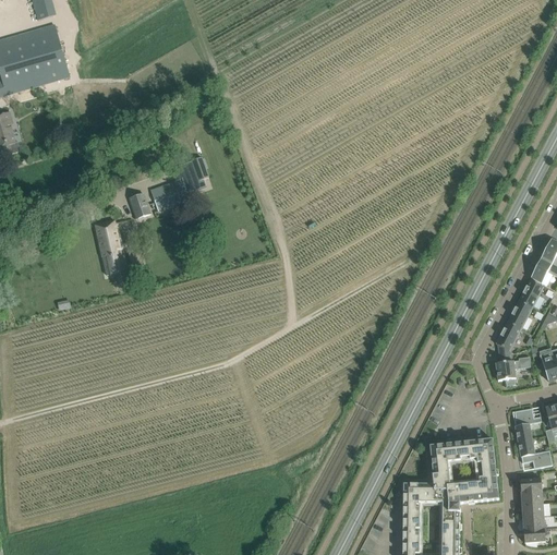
[(33,0),(36,17),(56,13),(53,0),(33,0)]
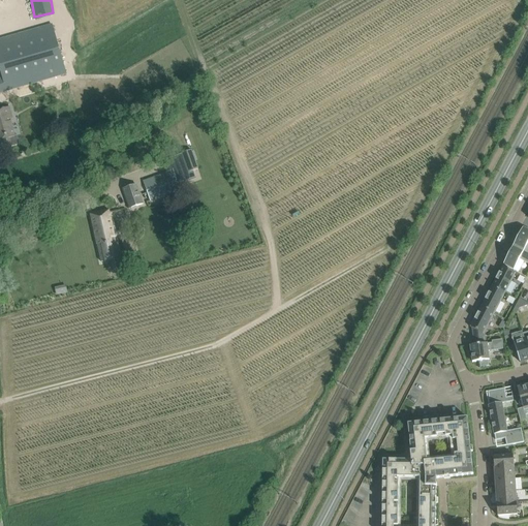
[(51,21),(0,36),(0,69),(1,73),(0,73),(0,89),(65,70),(51,21)]
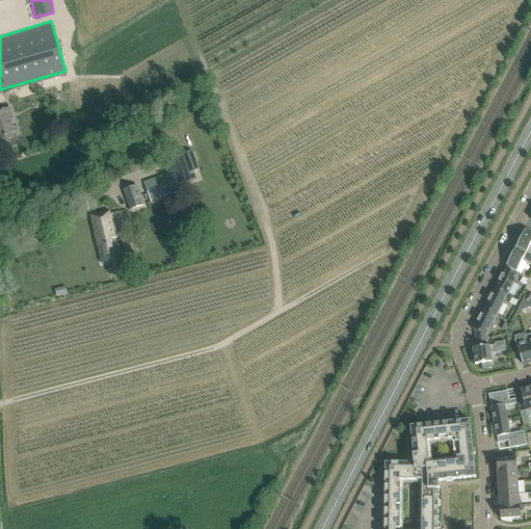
[(8,105),(0,107),(0,143),(9,141),(10,144),(17,142),(18,140),(17,135),(14,134),(8,116),(11,116),(8,105)]
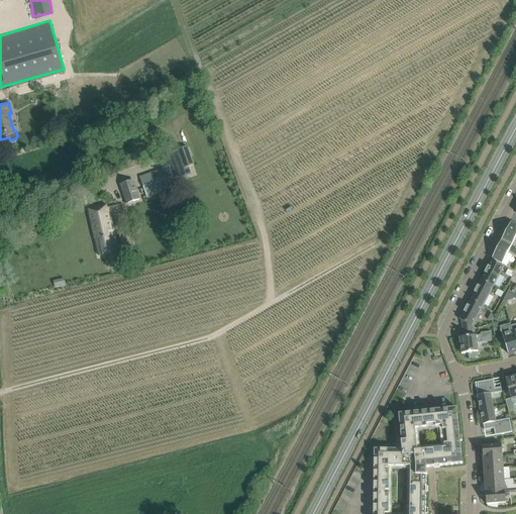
[(142,173),(138,174),(145,193),(175,183),(173,177),(190,171),(188,164),(193,163),(186,143),(177,146),(177,147),(170,150),(174,162),(168,164),(162,166),(143,173),(142,173)]
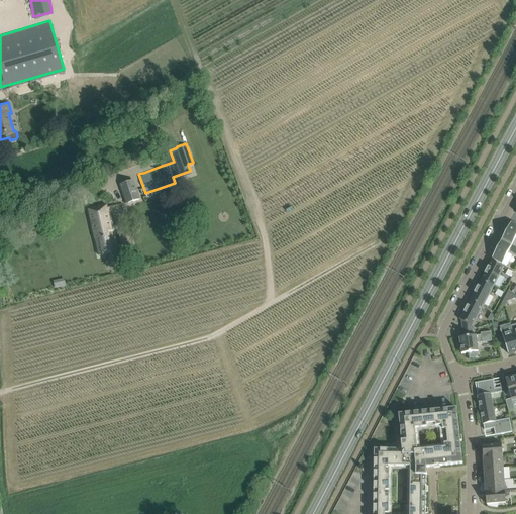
[(132,178),(119,183),(125,201),(138,196),(132,178)]
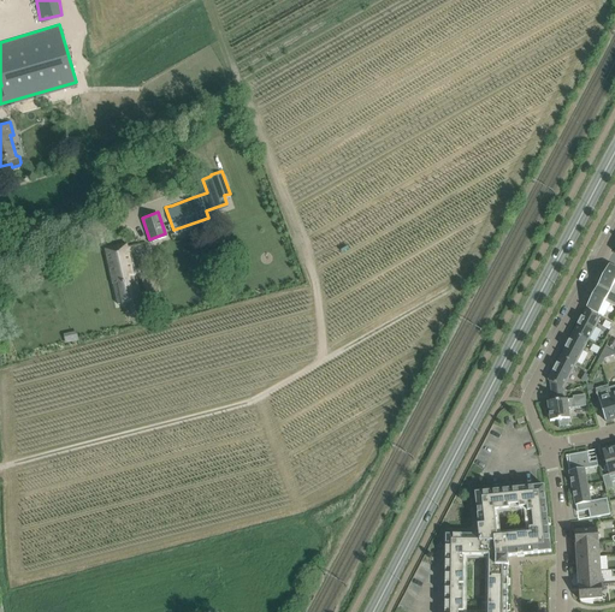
[(122,242),(104,245),(108,262),(117,302),(128,299),(130,310),(140,309),(137,297),(128,253),(125,241),(122,242)]
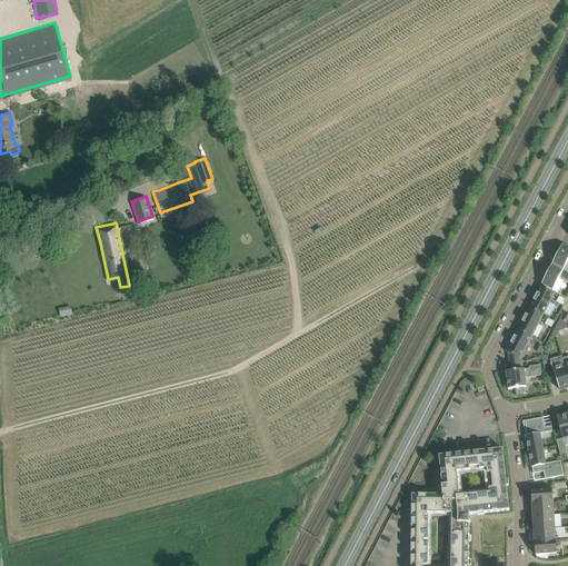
[(567,245),(561,241),(550,261),(567,270),(567,259),(566,259),(567,255),(567,245)]
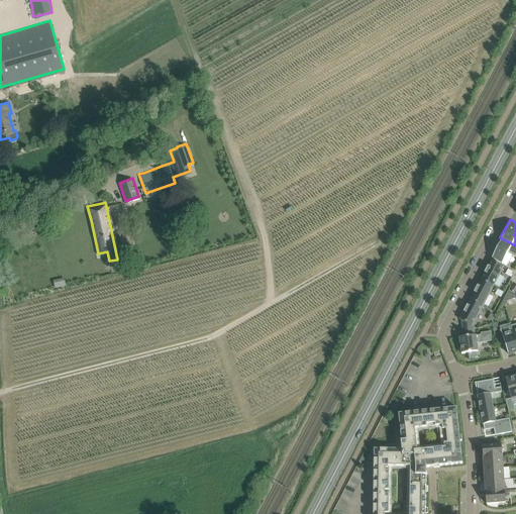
[(515,245),(500,237),(491,255),(501,261),(506,250),(515,254),(515,245)]
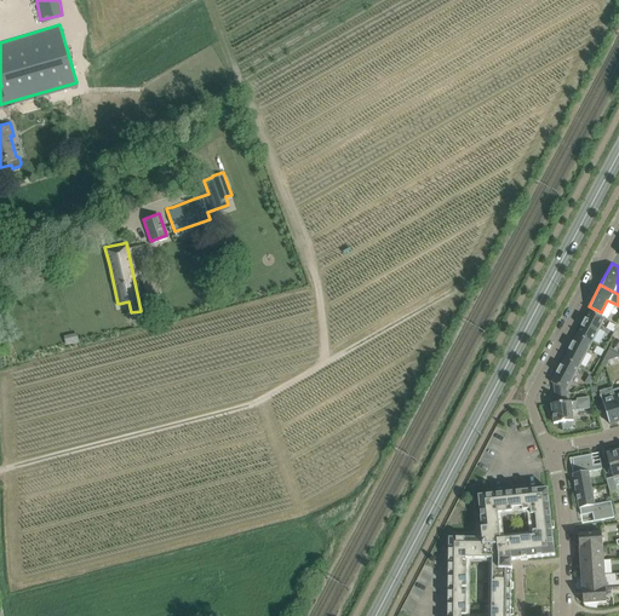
[(575,332),(590,340),(603,316),(588,309),(575,332)]
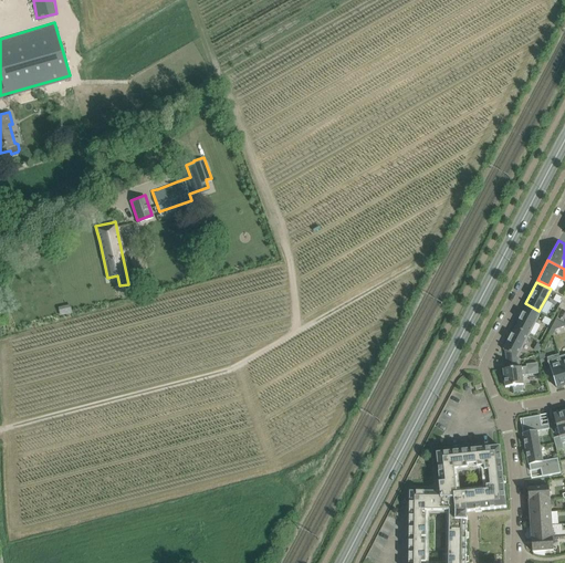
[(525,303),(513,325),(527,333),(539,311),(525,303)]
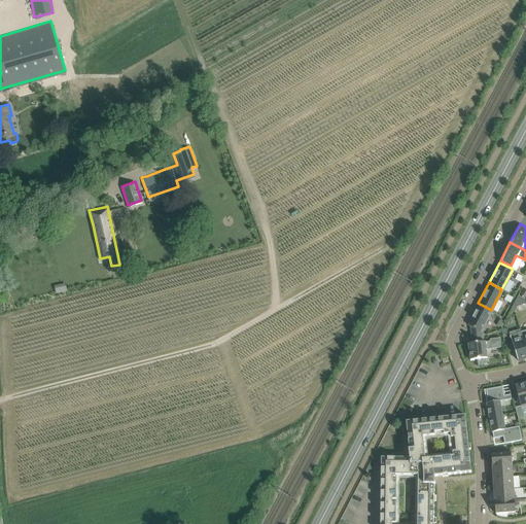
[(467,323),(469,324),(481,329),(491,310),(478,303),(467,323)]
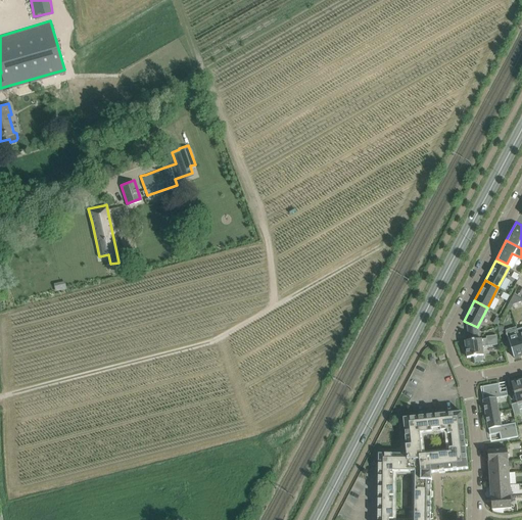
[(477,327),(466,322),(468,338),(464,339),(466,356),(473,355),(474,360),(482,359),(481,353),(482,352),(481,344),(496,342),(495,335),(478,337),(477,327)]
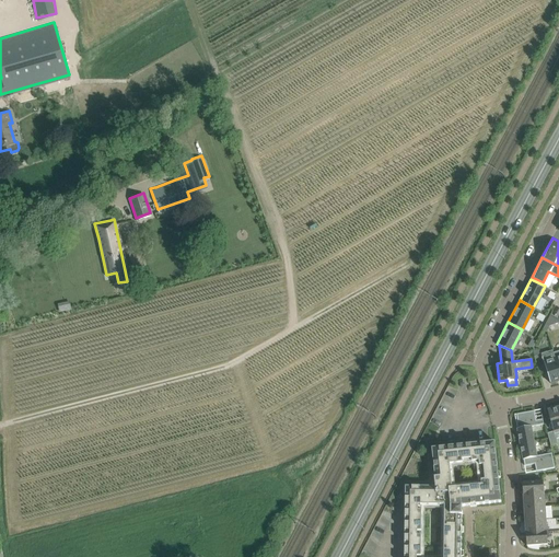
[(549,381),(558,376),(558,371),(552,350),(551,350),(554,355),(543,359),(549,381)]
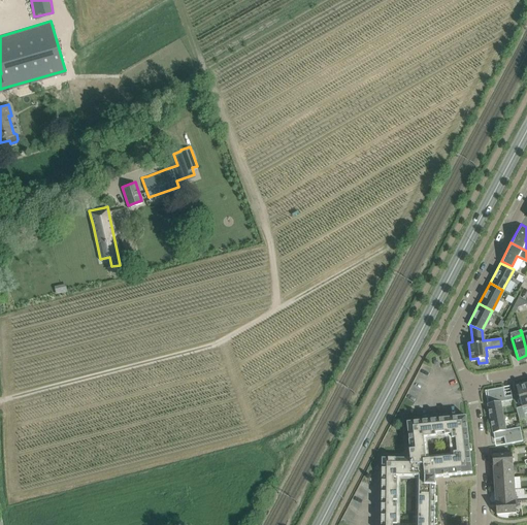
[(526,404),(526,381),(515,385),(521,404),(515,405),(519,418),(524,416),(522,406),(526,404)]
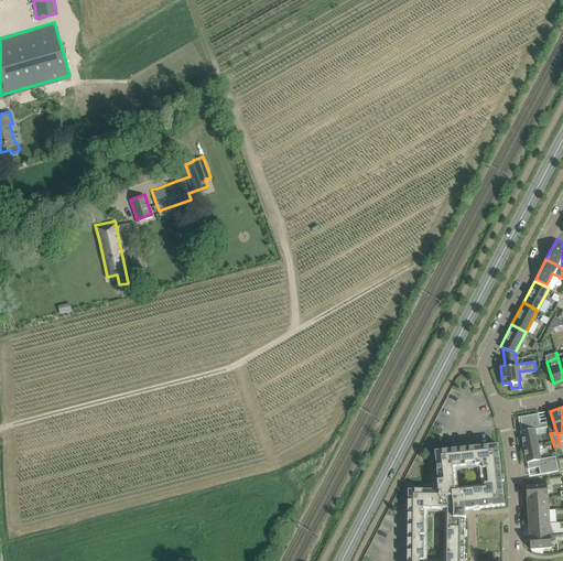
[(519,429),(522,444),(537,442),(534,427),(547,424),(545,420),(539,421),(537,411),(519,414),(520,422),(519,422),(520,429),(519,429)]
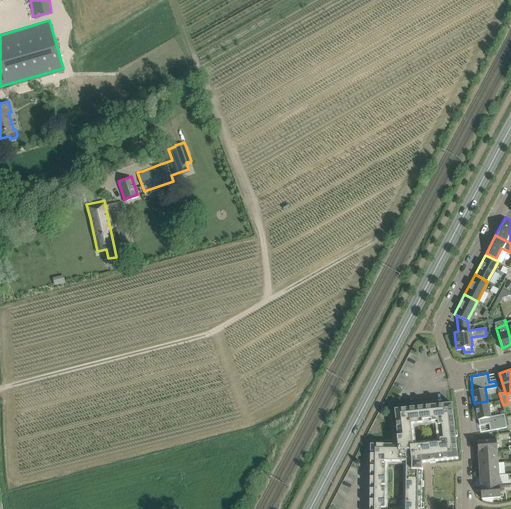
[(396,434),(397,442),(369,442),(368,508),(420,508),(421,468),(422,460),(457,456),(451,401),(394,407),(396,434)]
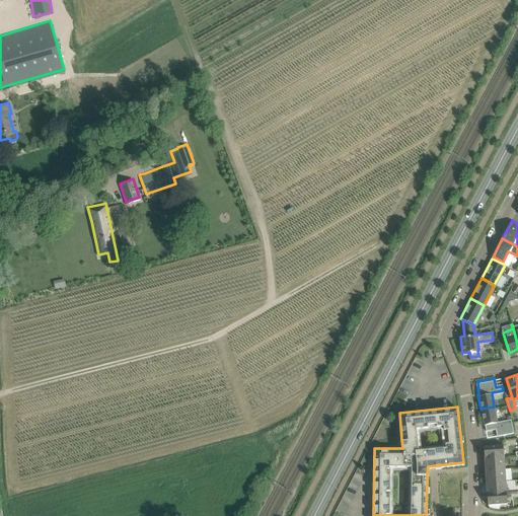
[(497,420),(494,407),(481,409),(484,424),(484,423),(486,429),(495,427),(496,434),(513,431),(511,421),(510,418),(497,420)]
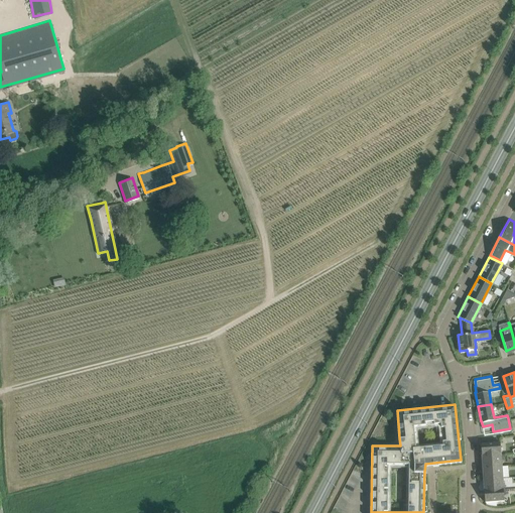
[(480,441),(481,454),(500,453),(499,440),(480,441)]
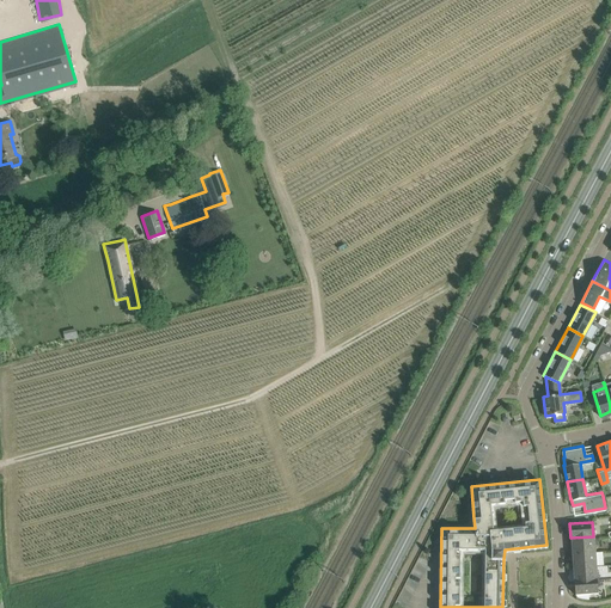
[(594,550),(593,536),(570,538),(572,552),(594,550)]
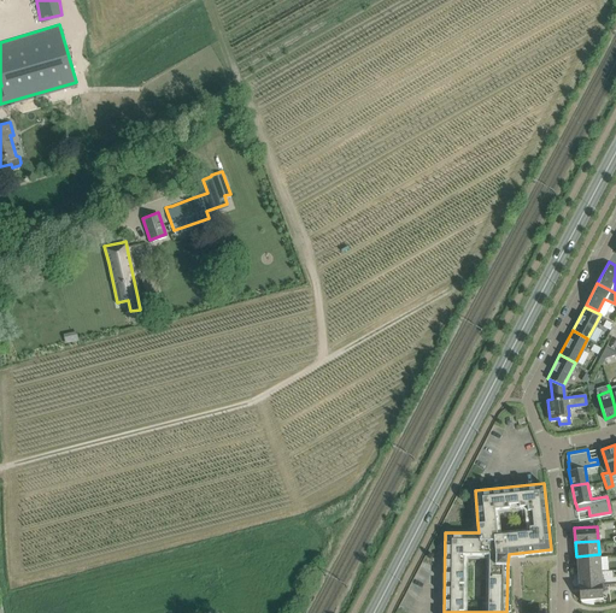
[(576,556),(578,570),(600,569),(599,554),(576,556)]
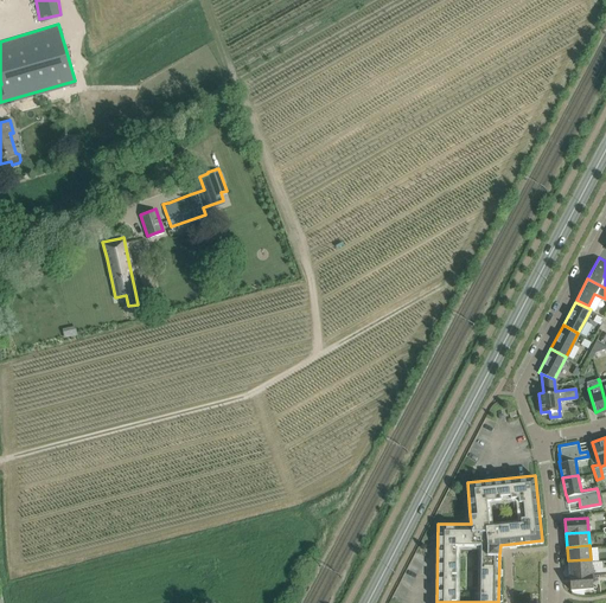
[(568,560),(569,575),(592,572),(591,559),(568,560)]
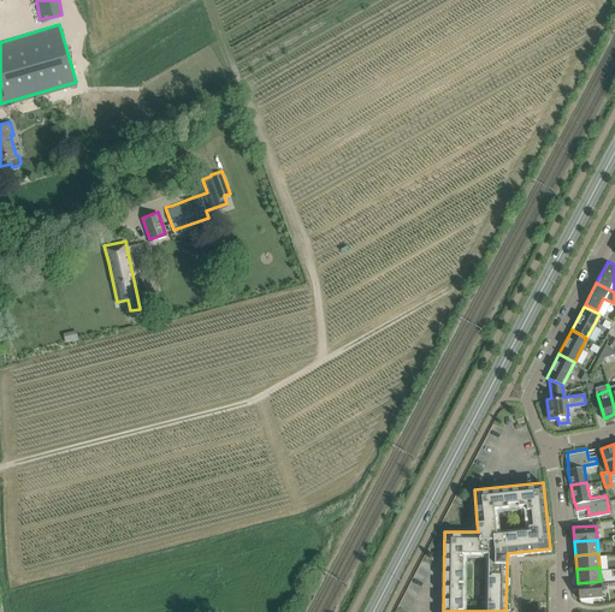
[(601,581),(578,583),(578,596),(601,595),(601,581)]
